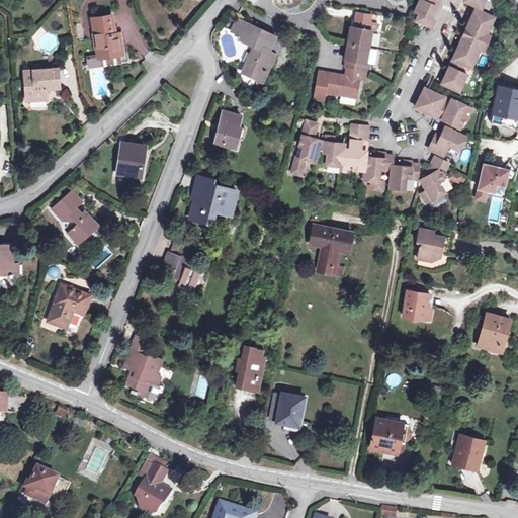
[(432,18),(437,5),(425,0),(420,0),(416,11),(419,13),(416,20),(432,27),(435,20),(432,18)]
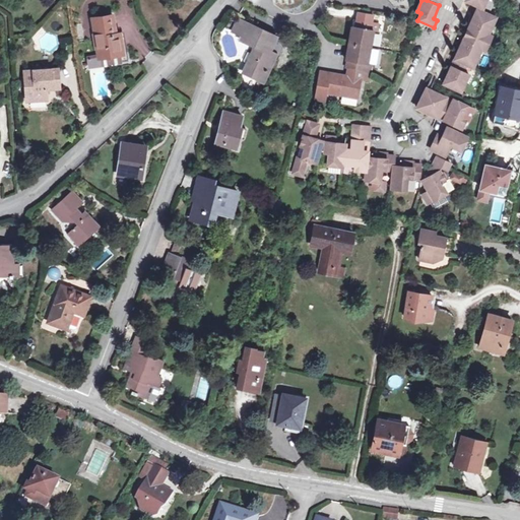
[(473,28),(468,41),(464,40),(444,83),(461,91),(469,73),(463,70),(466,65),(472,68),(494,22),(491,21),(494,15),(477,8),(469,26),(473,28)]
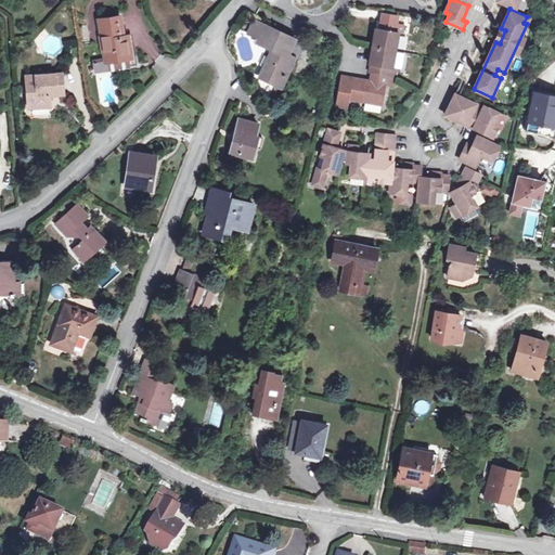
[(376,27),(372,47),(397,51),(400,33),(403,34),(404,25),(398,24),(399,16),(382,13),(381,20),(386,21),(384,29),(378,28),(376,27)]
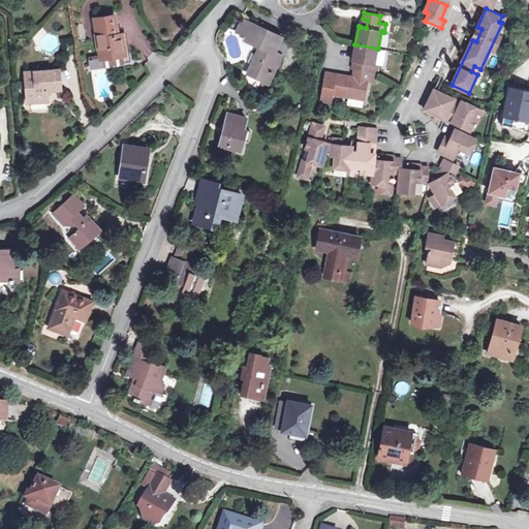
[(94,19),(100,58),(102,67),(130,63),(129,53),(124,54),(121,34),(118,35),(115,16),(94,19)]
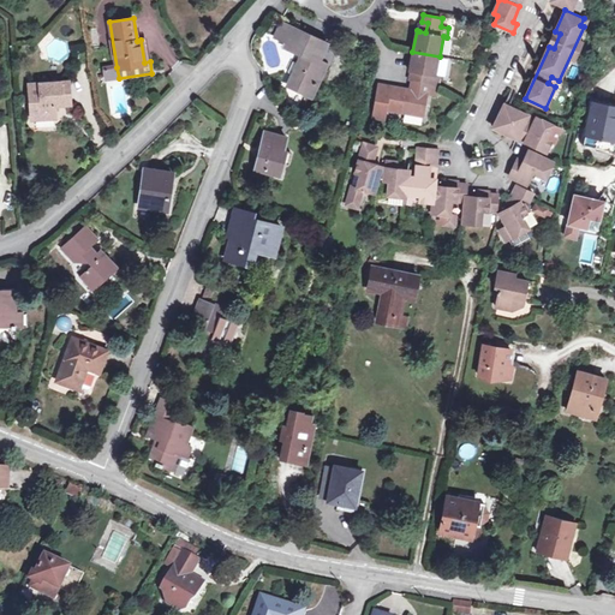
[(276,37),(287,43),(293,28),(282,23),(276,37)]
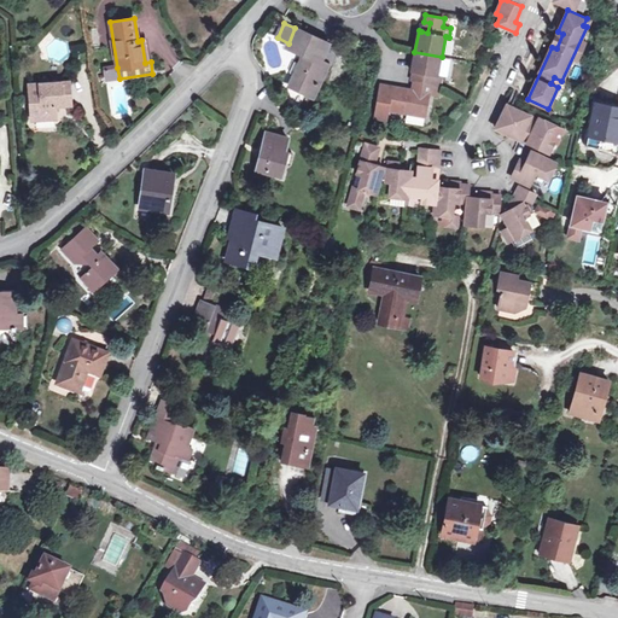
[(328,42),(295,28),(289,44),(286,46),(308,57),(305,62),(302,59),(291,83),(312,94),(326,63),(320,60),(328,42)]
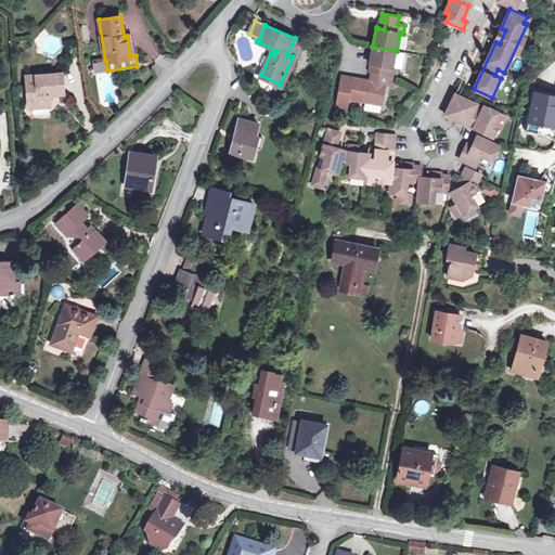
[(369,64),(372,64),(377,65),(375,74),(371,73),(370,74),(395,78),(397,68),(394,68),(397,51),(372,47),(369,64)]
